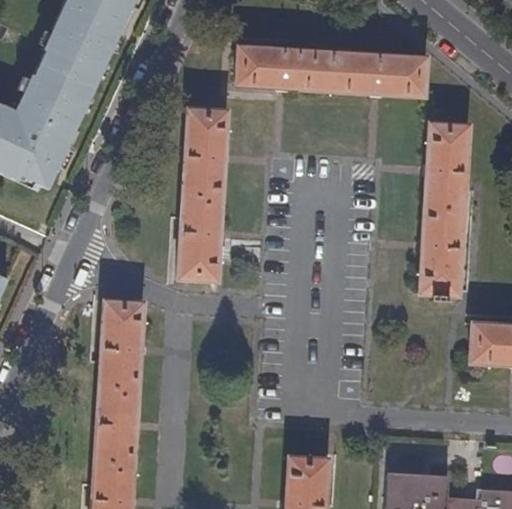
[(63,0),(41,49),(44,50),(32,75),(30,74),(11,115),(0,109),(0,105),(1,104),(0,104),(0,173),(16,181),(19,175),(47,188),(82,110),(80,110),(101,63),(103,64),(132,0),(63,0)]
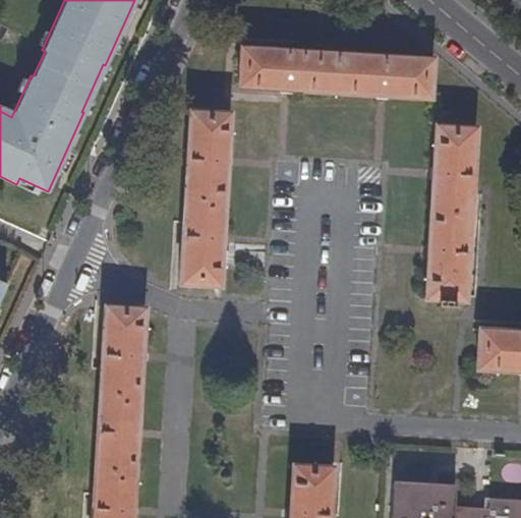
[(239,46),(237,85),(429,96),(431,56),(239,46)]
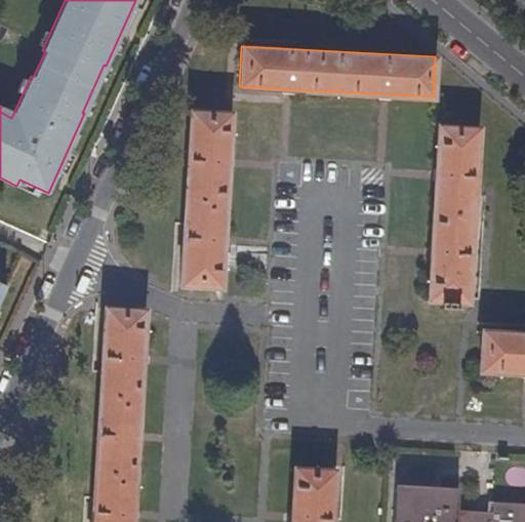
[(190,112),(180,286),(221,288),(231,114),(190,112)]
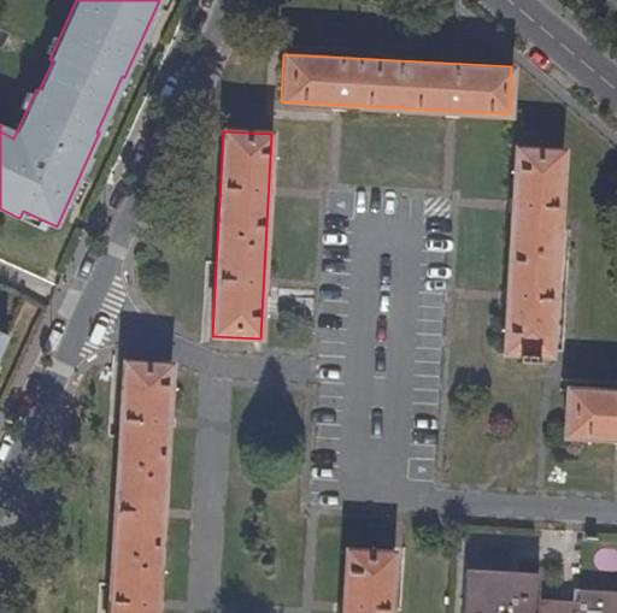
[(515,147),(504,352),(519,353),(519,358),(524,358),(524,360),(530,360),(532,359),(535,359),(535,353),(551,354),(563,149),(515,147)]
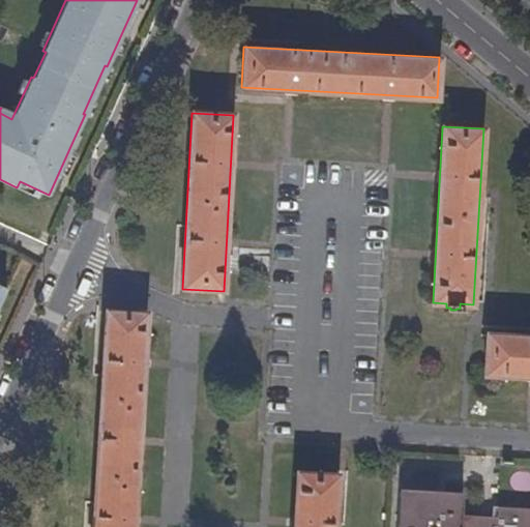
[(107,310),(93,526),(134,526),(147,312),(107,310)]
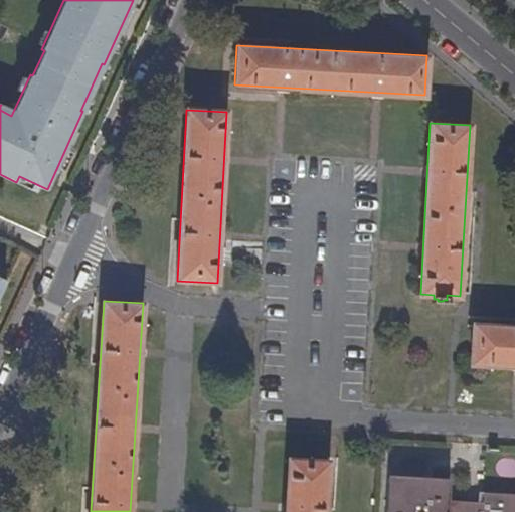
[(514,326),(473,324),(471,363),(514,365),(514,326)]
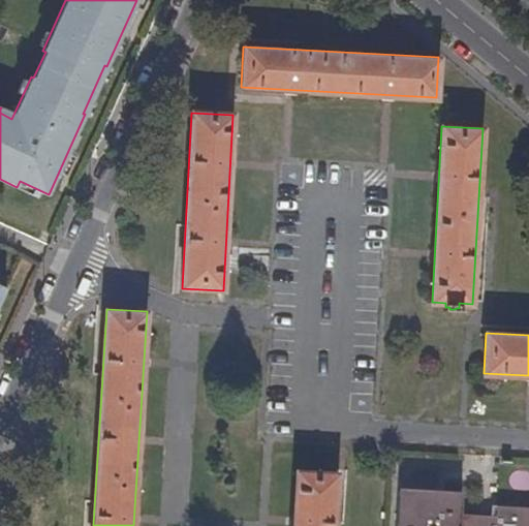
[(297,471),(293,525),(335,525),(338,473),(297,471)]
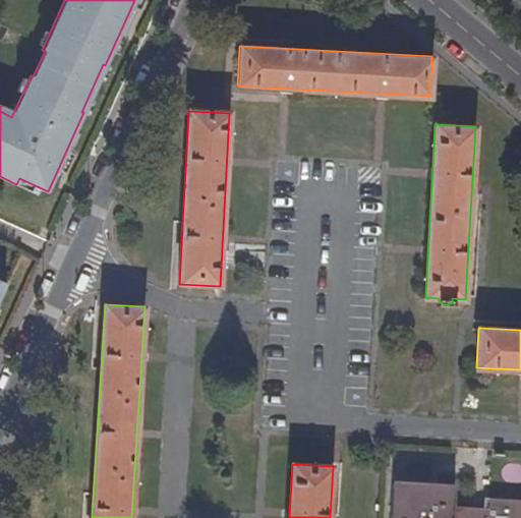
[(394,484),(391,517),(520,517),(520,498),(489,496),(489,505),(488,505),(488,506),(455,505),(456,487),(428,486),(429,480),(405,479),(405,484),(394,484)]
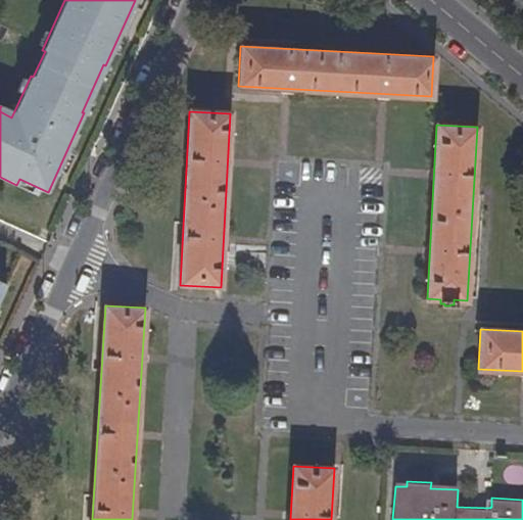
All buildings are outlined.
